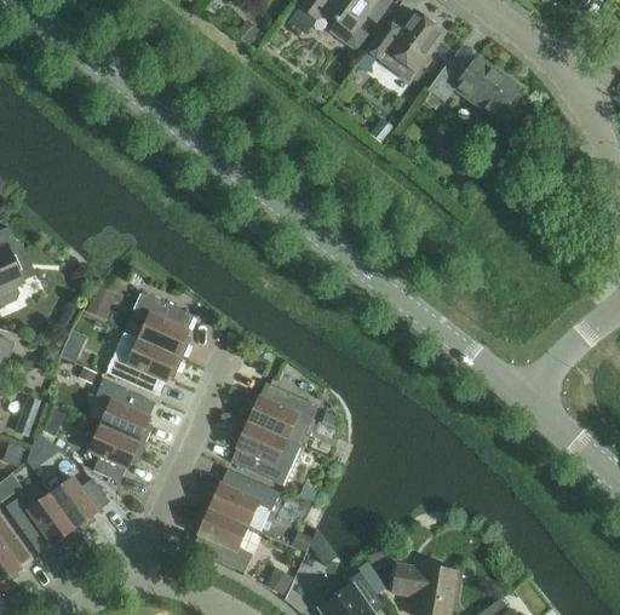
[(305,0),(302,5),(317,17),(323,10),(338,19),(331,29),(357,49),(368,32),(359,26),(367,12),(378,19),(391,0),(305,0)]
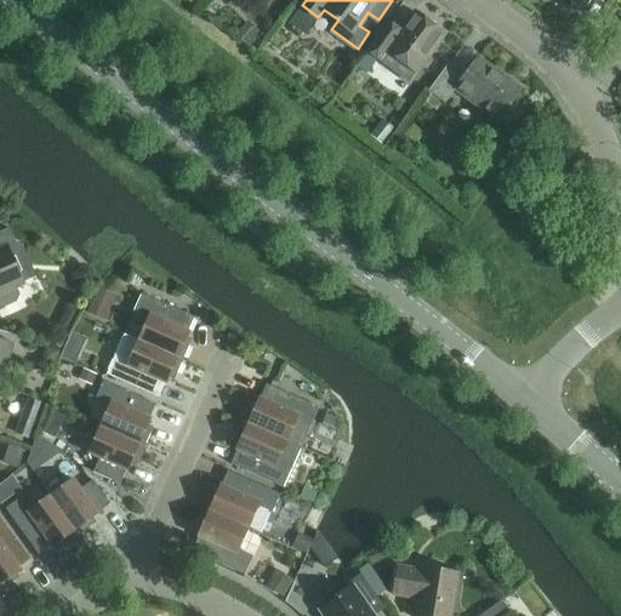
[(389,20),(369,49),(358,63),(366,69),(377,55),(382,58),(388,49),(417,70),(446,30),(416,9),(403,29),(389,20)]
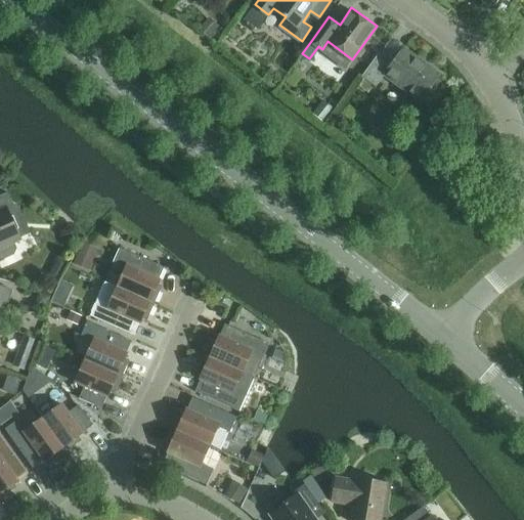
[(209,15),(199,27),(208,35),(218,24),(209,15)]
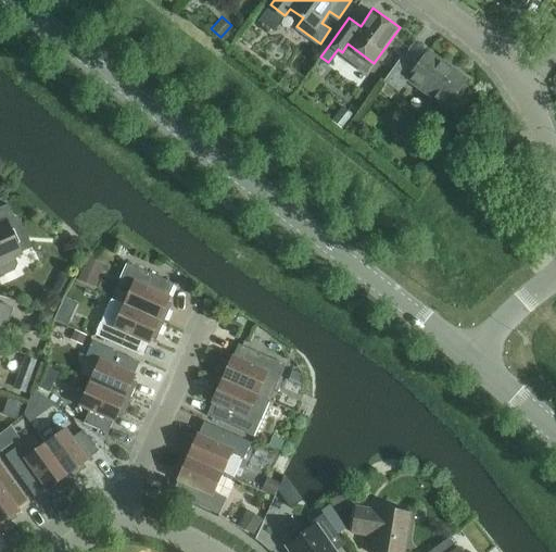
[(403,54),(384,79),(379,87),(390,95),(395,88),(399,90),(408,78),(447,107),(468,78),(429,50),(418,64),(403,54)]
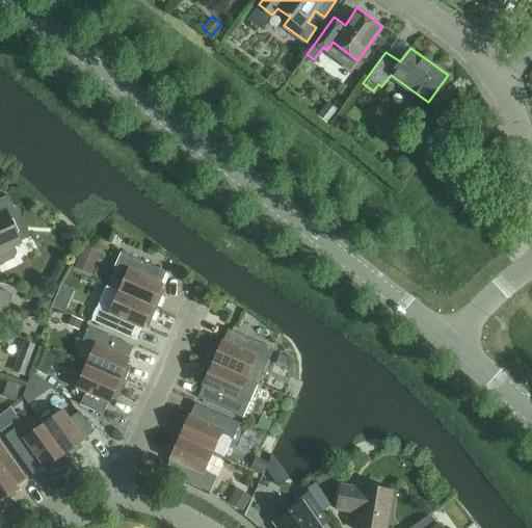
[(328,98),(318,112),(329,121),(340,107),(328,98)]
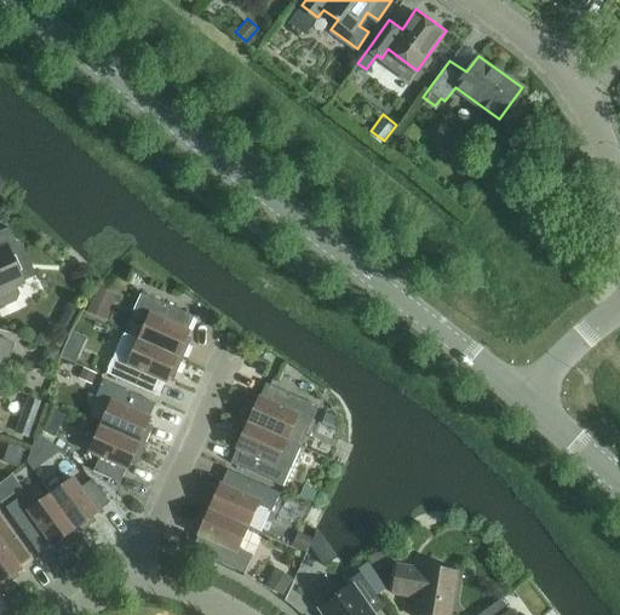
[(574,153),(568,142),(557,147),(563,157),(574,153)]
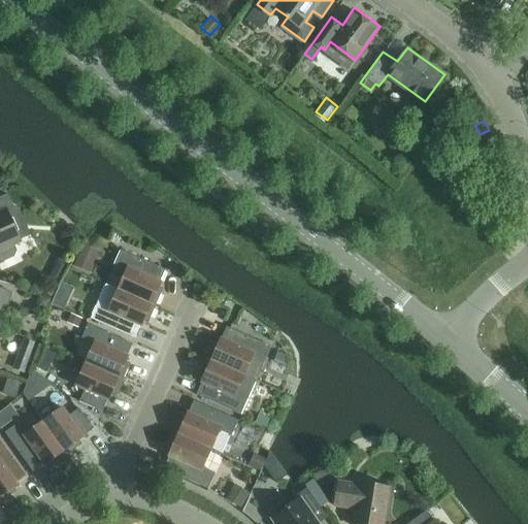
[(0,256),(3,257),(12,253),(15,248),(12,242),(20,238),(6,207),(13,203),(7,191),(0,194),(0,256)]
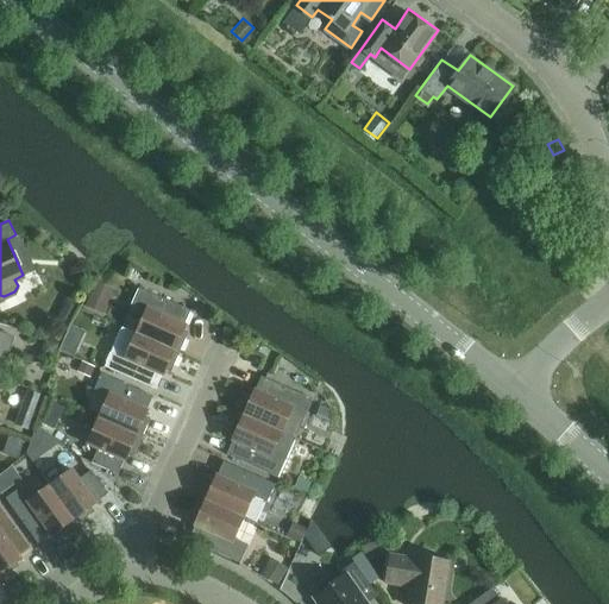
[(136,331),(180,350),(186,334),(181,332),(186,322),(184,321),(190,308),(139,284),(131,303),(145,309),(136,331)]
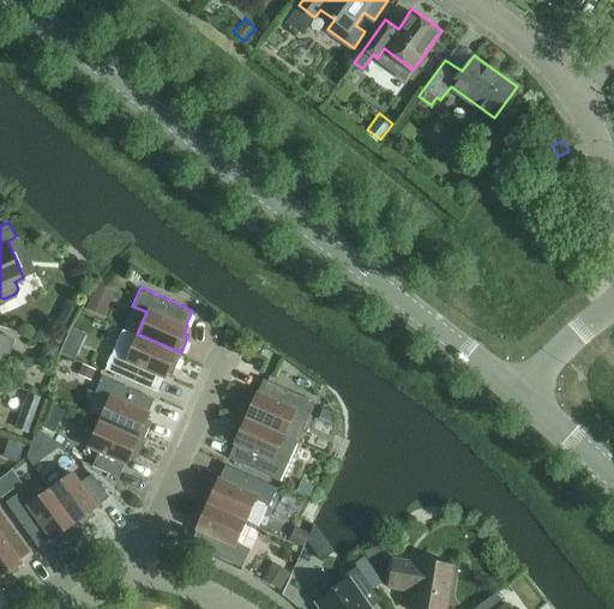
[(92,295),(86,307),(104,315),(110,303),(92,295)]
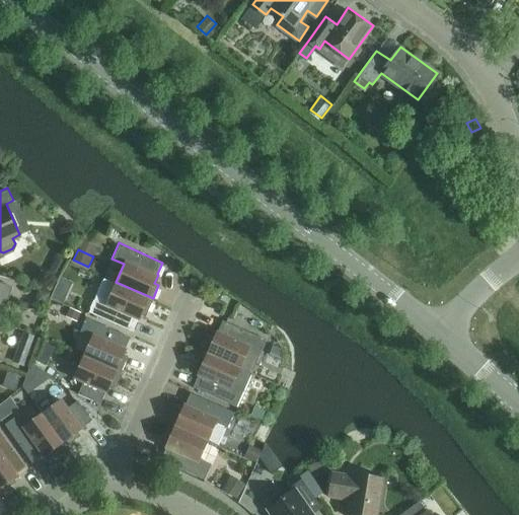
[(58,251),(55,258),(55,263),(62,267),(67,258),(58,251)]
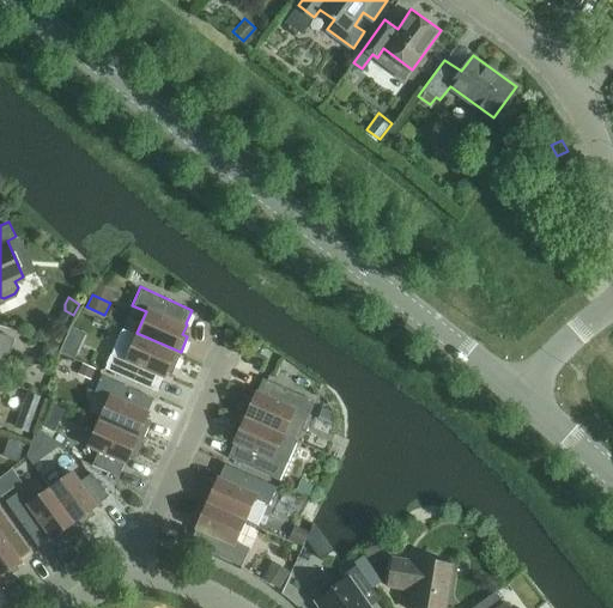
[(122,327),(113,347),(105,366),(157,389),(163,375),(164,376),(169,365),(174,368),(181,352),(137,333),(122,327)]
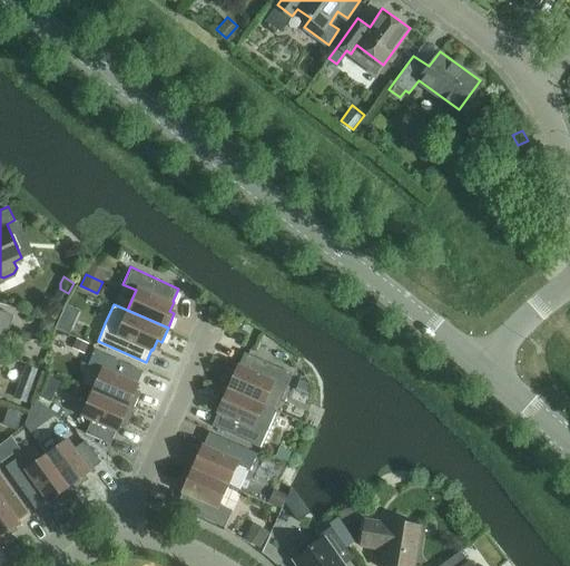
[(0,348),(13,312),(1,308),(0,306),(0,348)]
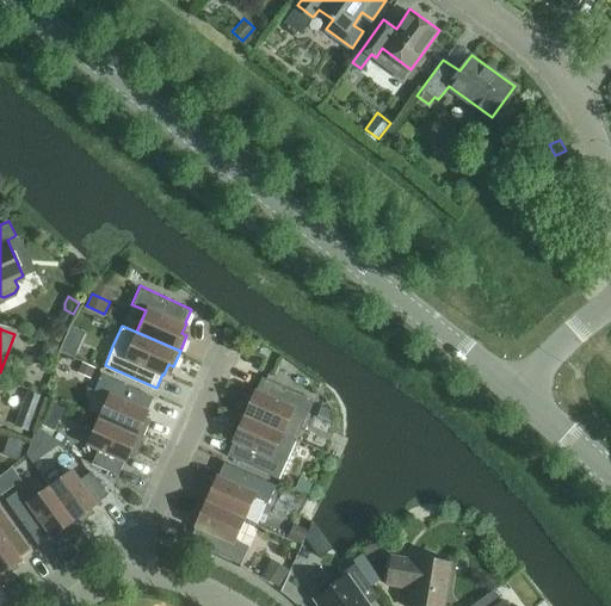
[(68,333),(61,350),(72,354),(79,338),(68,333)]
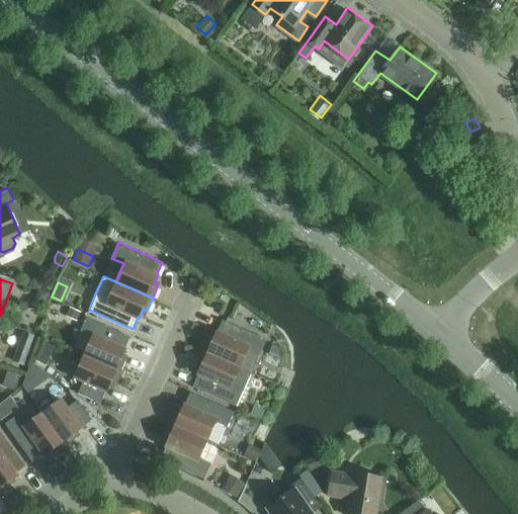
[(38,285),(34,297),(47,302),(51,289),(38,285)]
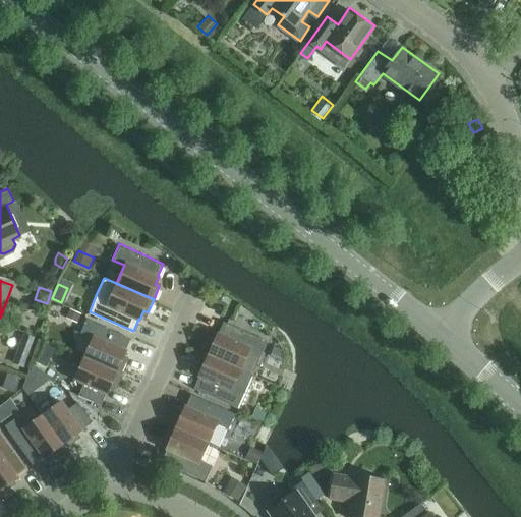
[(70,306),(67,316),(78,321),(82,311),(70,306)]
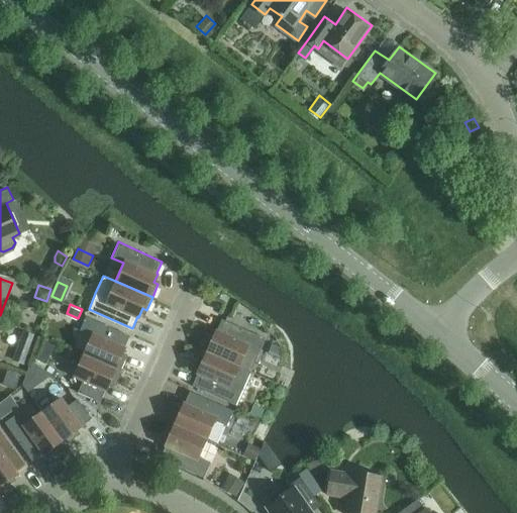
[(83,353),(120,370),(125,356),(121,354),(125,345),(124,345),(129,333),(86,314),(79,330),(91,335),(83,353)]
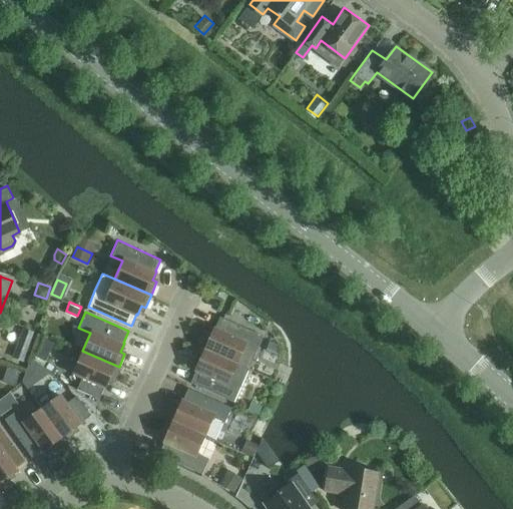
[(248,367),(264,334),(220,315),(214,327),(214,326),(210,335),(205,333),(200,346),(248,367)]
